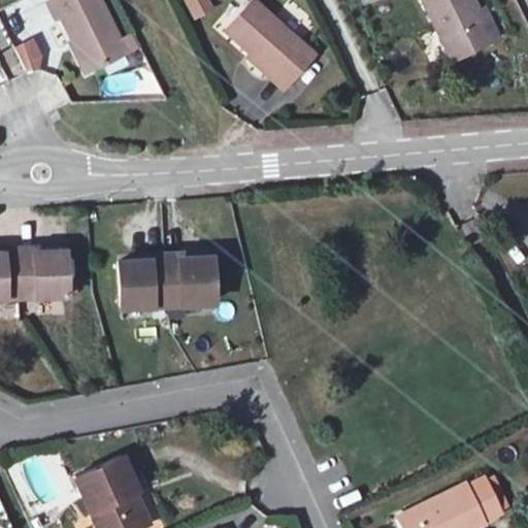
[(102,0),(48,0),(62,27),(74,21),(98,71),(129,56),(102,0)]
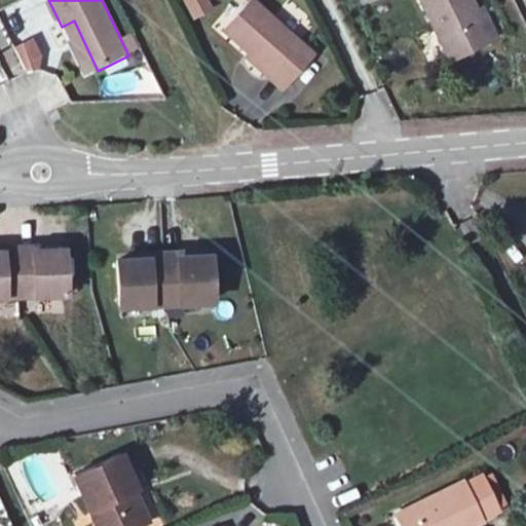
[(207,0),(185,0),(193,16),(211,7),(207,0)]
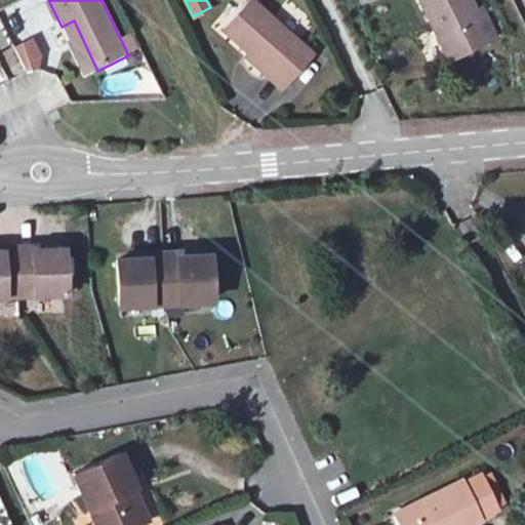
[(254,0),(245,0),(216,36),(258,71),(249,80),(280,105),(320,51),(254,0)]
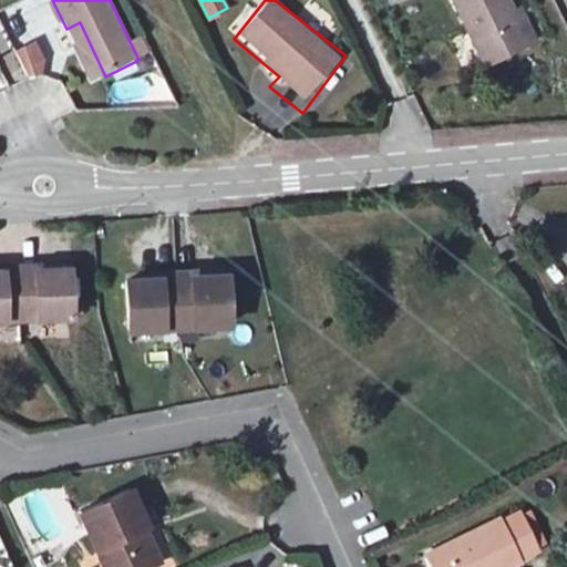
[(451,0),(485,65),(528,43),(506,0),(451,0)]
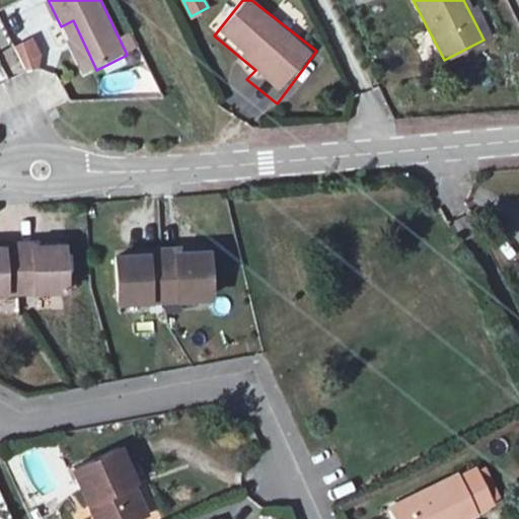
[(13,48),(27,73),(46,63),(31,38),(13,48)]
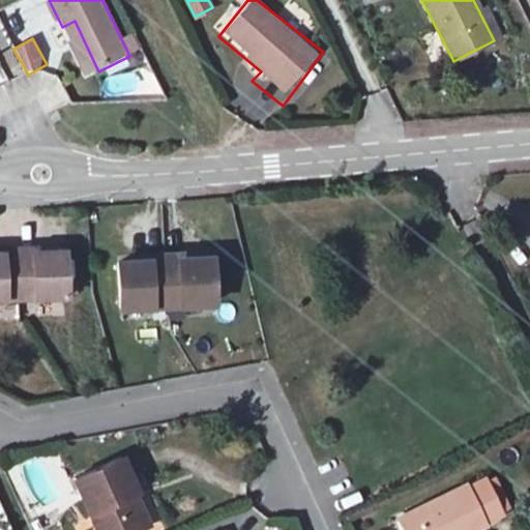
[(0,300),(74,298),(72,249),(0,252),(0,300)]
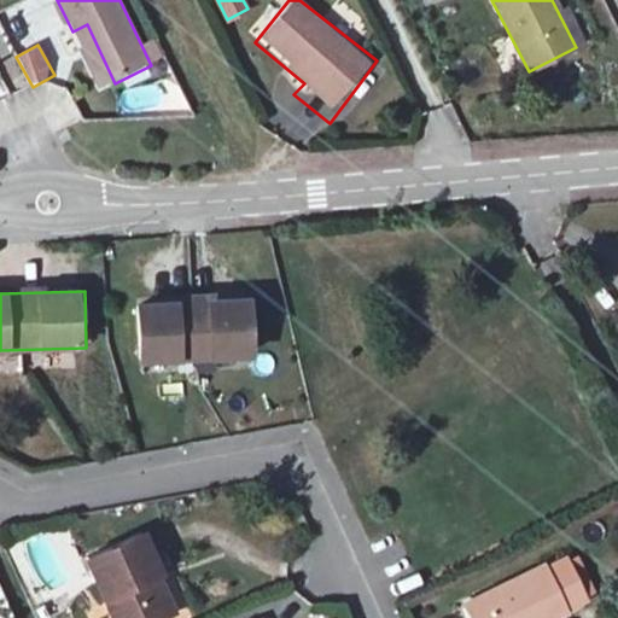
[(243,304),(144,308),(145,349),(244,345),(243,304)]
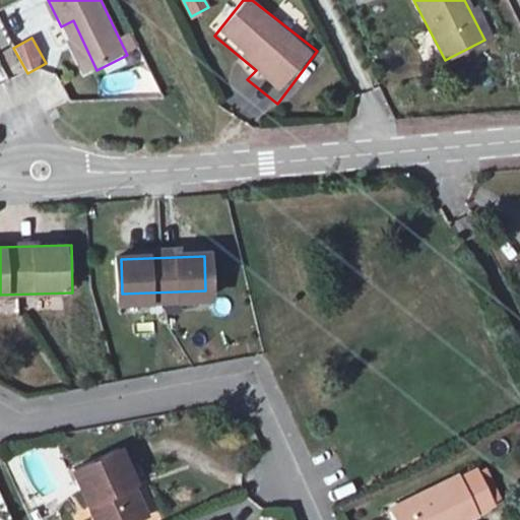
[(123,450),(72,473),(92,519),(118,519),(134,513),(120,480),(134,473),(123,450)]
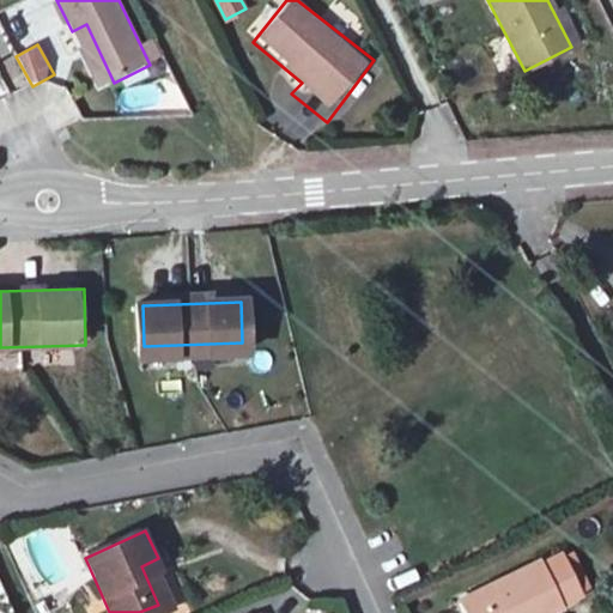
[(565,554),(546,563),(544,558),(460,600),(465,612),(547,612),(584,596),(565,554)]
